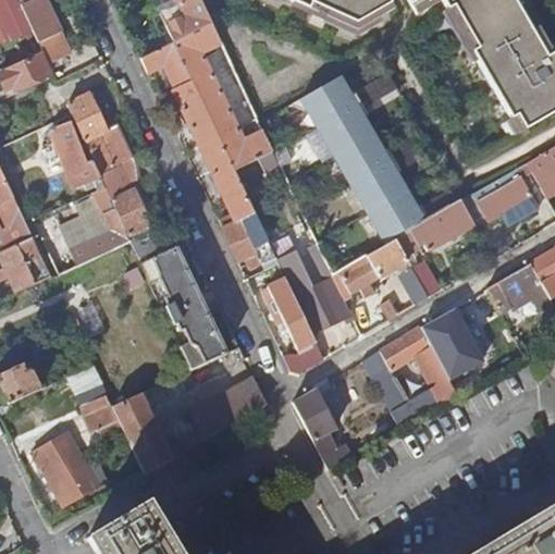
[(0,0),(0,10),(17,2),(16,0),(0,0)]
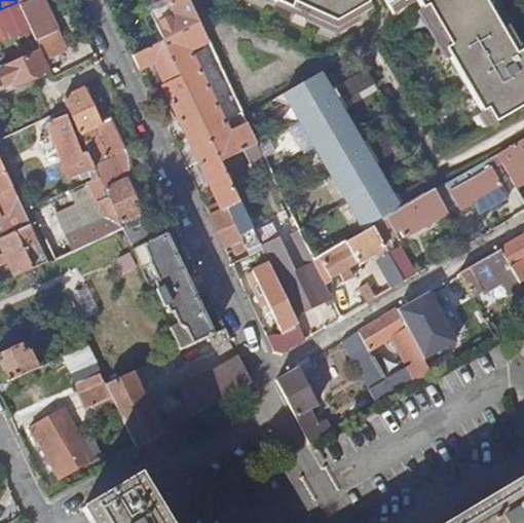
[(17,0),(19,3),(35,39),(45,61),(66,50),(41,0),(17,0)]
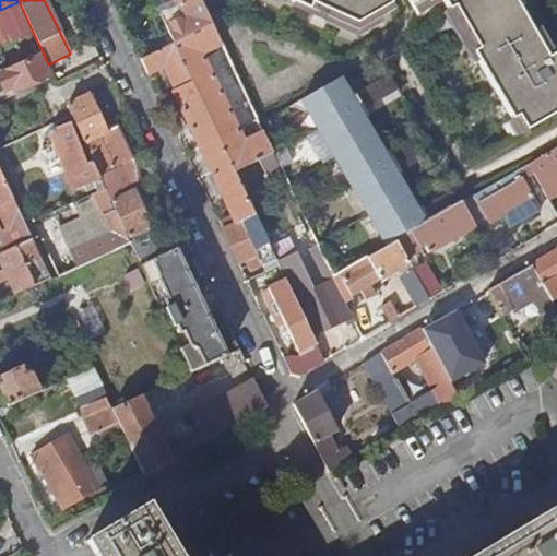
[(177,0),(185,15),(165,24),(173,40),(212,22),(201,0),(177,0)]
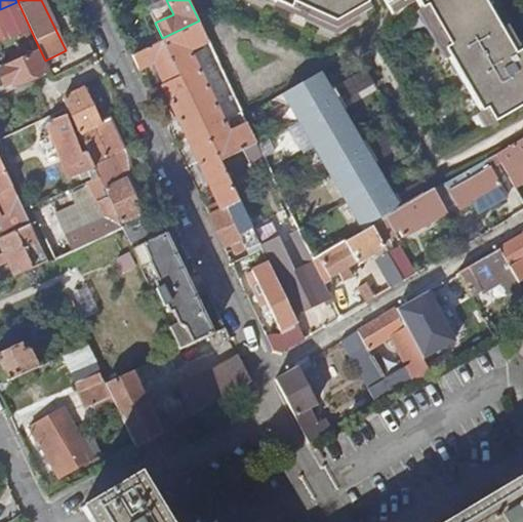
[(274,0),(334,24),(369,4),(367,0),(274,0)]
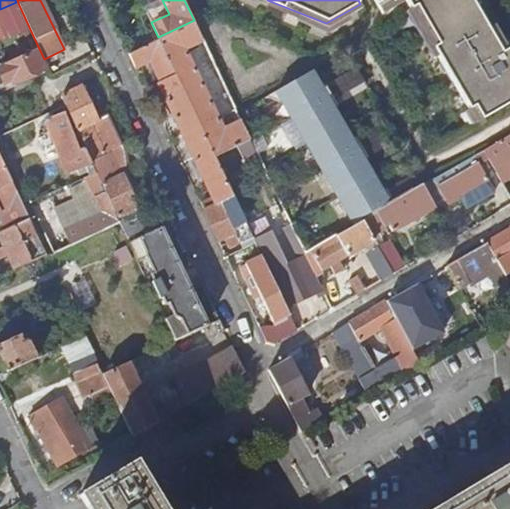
[(374,0),(378,7),(391,0),(406,0),(479,122),(509,103),(509,50),(503,54),(498,46),(506,41),(481,0),(374,0)]
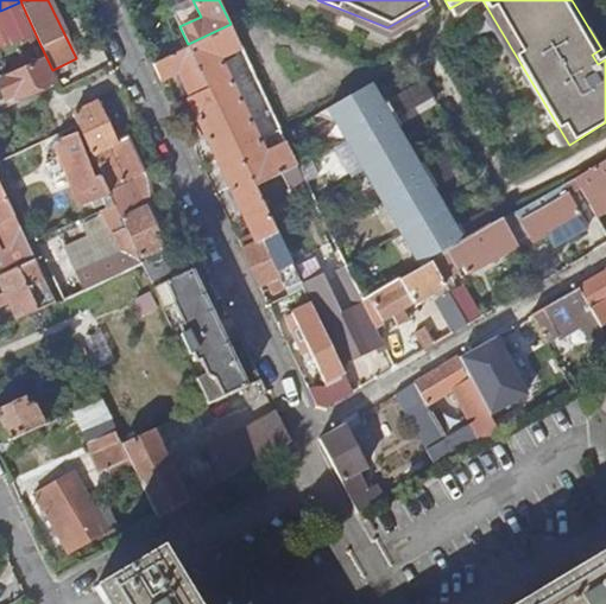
[(0,16),(10,37),(27,27),(17,6),(0,13),(0,16)]
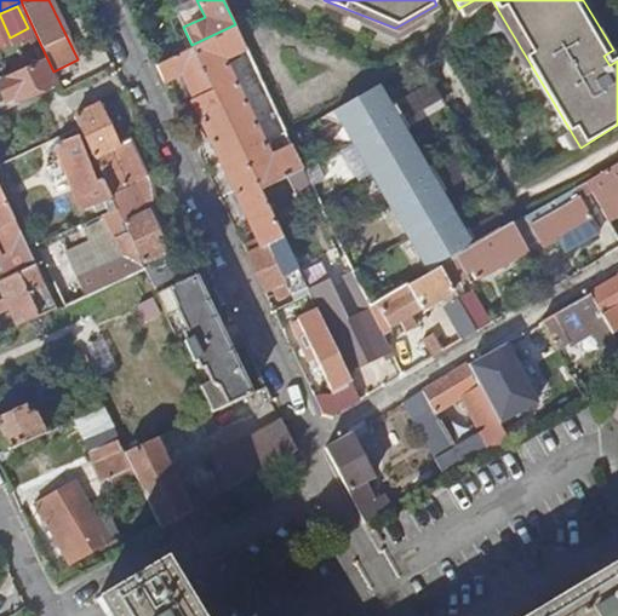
[(242,245),(246,251),(282,234),(261,188),(287,174),(302,166),(276,111),(263,117),(272,137),(280,133),(286,147),(273,154),(269,151),(225,61),(227,56),(245,47),(235,24),(192,45),(156,63),(165,80),(182,72),(194,96),(193,97),(258,236),(242,245)]
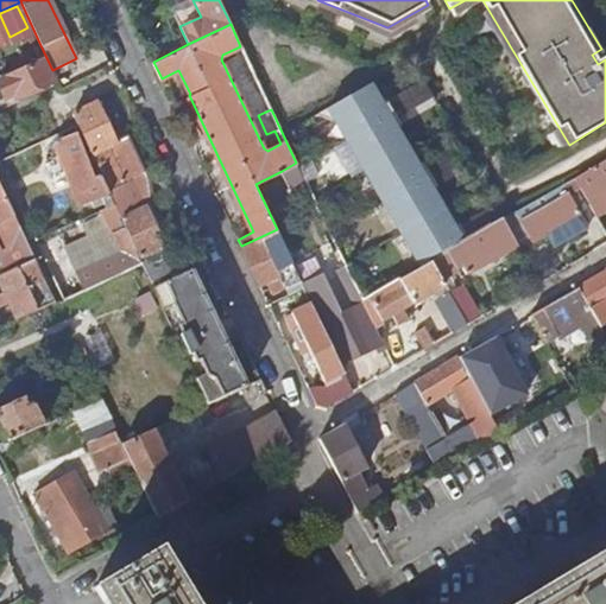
[(180,26),(144,43),(153,62),(188,44),(180,26)]
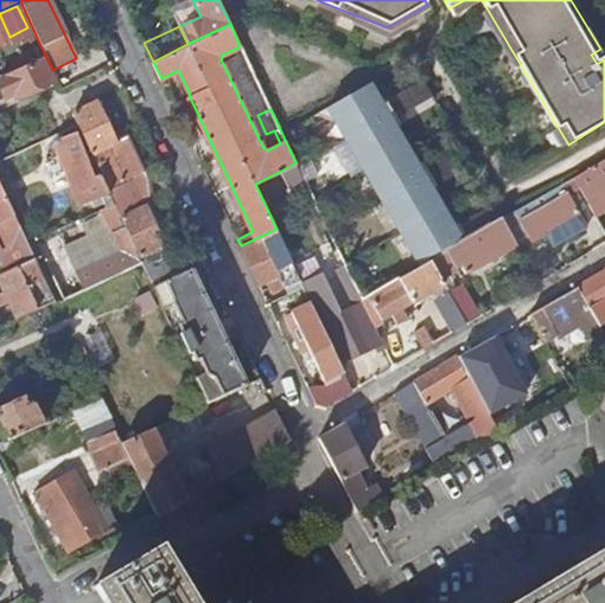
[(0,79),(0,89),(4,97),(14,92),(16,97),(53,79),(44,59),(0,79)]
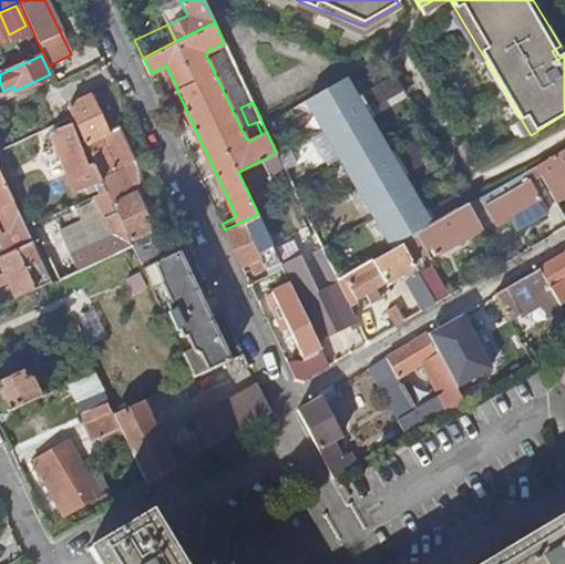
[(236,82),(242,80),(235,65),(230,69),(236,82)]
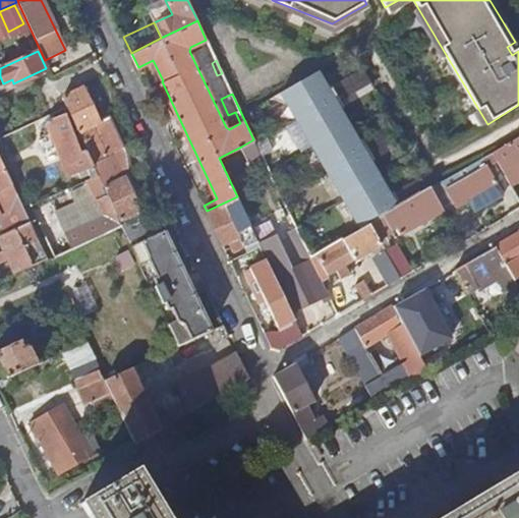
[(316,73),(281,94),(297,120),(333,100),(338,97),(332,87),(327,90),(316,73)]
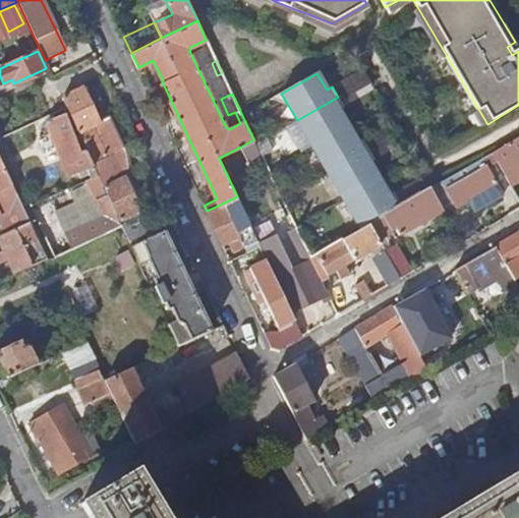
[(112,151),(122,146),(108,115),(98,119),(82,87),(62,97),(87,148),(93,161),(112,151)]
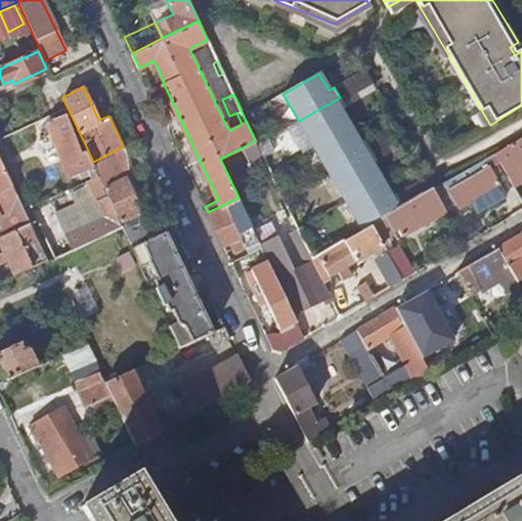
[(335,100),(299,121),(314,147),(350,127),(341,111),(346,107),(340,97),(335,100)]
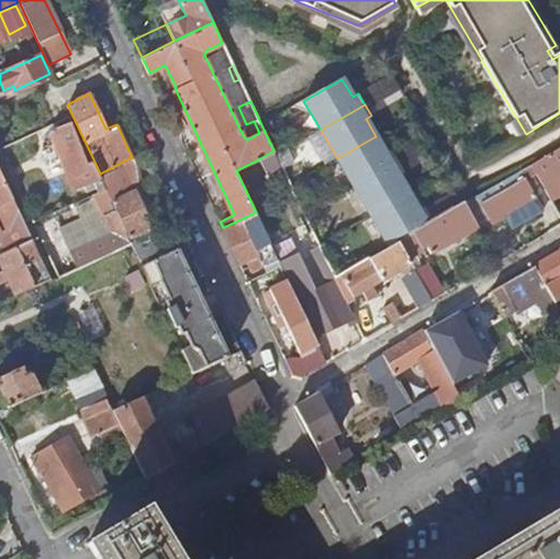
[(73,189),(101,177),(100,174),(93,159),(88,161),(70,121),(49,130),(54,142),(47,144),(49,151),(57,148),(73,189)]
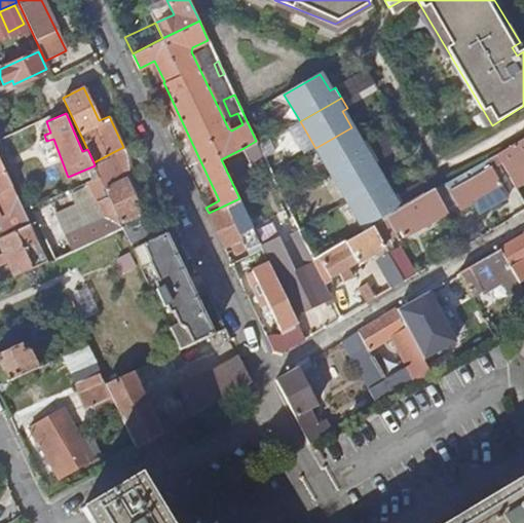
[(351,127),(315,148),(331,175),(367,154),(372,151),(366,141),(361,144),(351,127)]
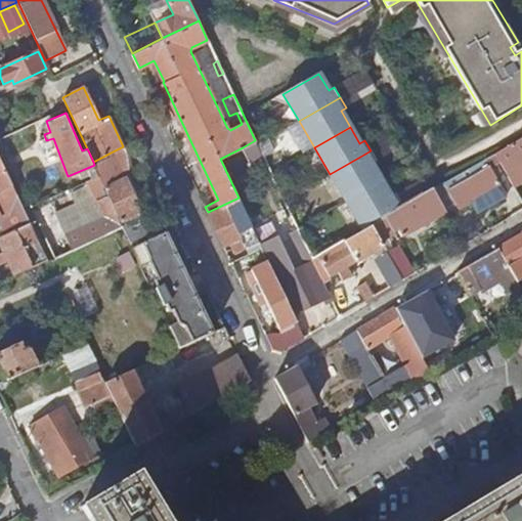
[(521,137),(496,154),(514,183),(521,178),(521,137)]
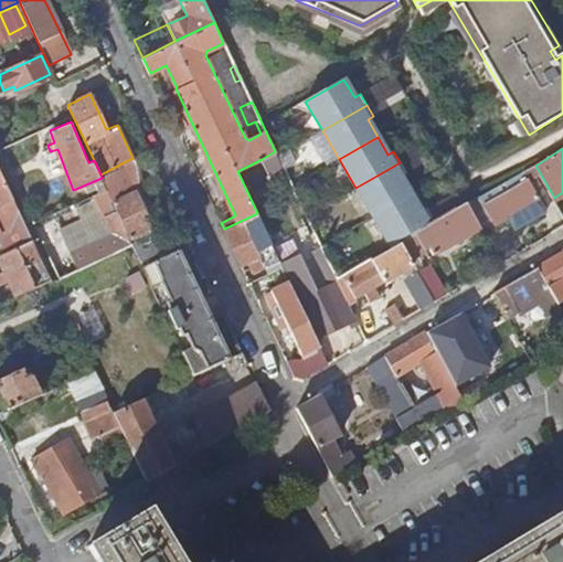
[(275,151),(262,159),(268,172),(282,165),(275,151)]
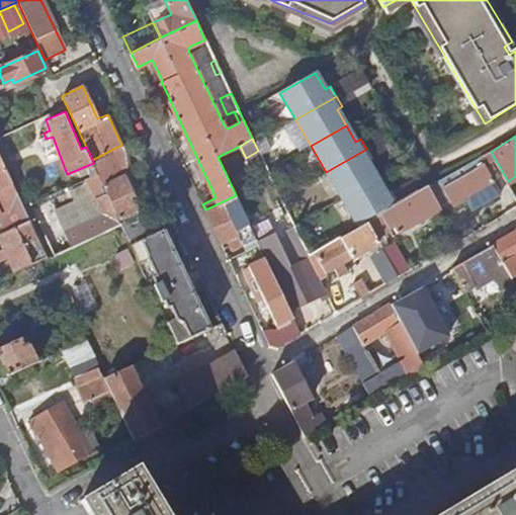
[(111,150),(123,174),(129,172),(125,152),(121,145),(111,150)]
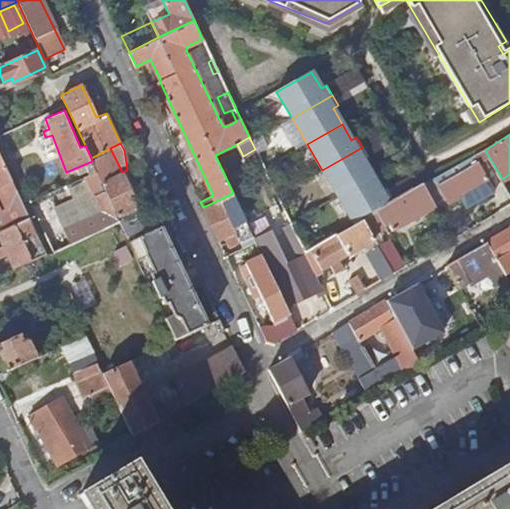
[(357,150),(322,170),(338,196),(373,176),(363,160),(368,157),(362,147),(357,150)]
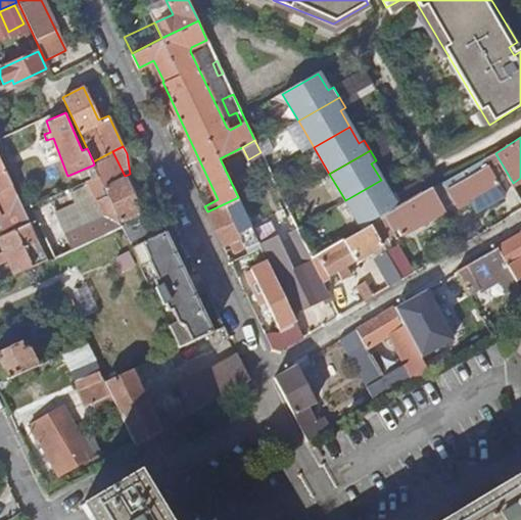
[(104,186),(125,176),(112,151),(93,161),(94,164),(98,174),(104,186)]
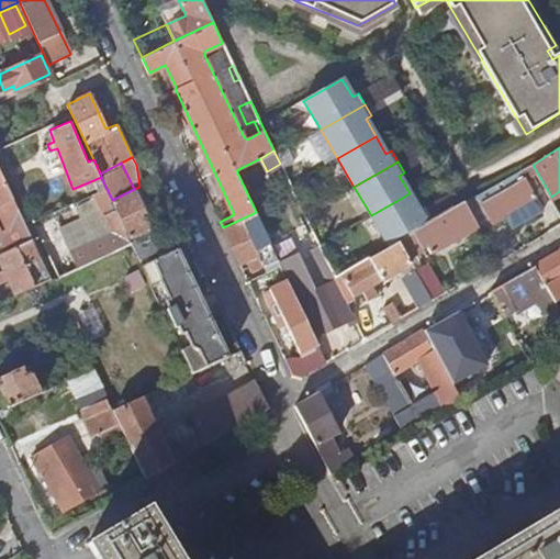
[(477,193),(492,220),(493,221),(508,212),(535,196),(536,196),(519,168),(477,193)]
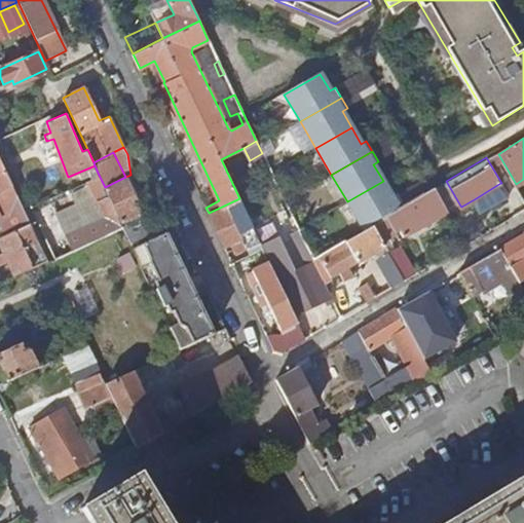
[(0,158),(0,190),(12,185),(0,158)]
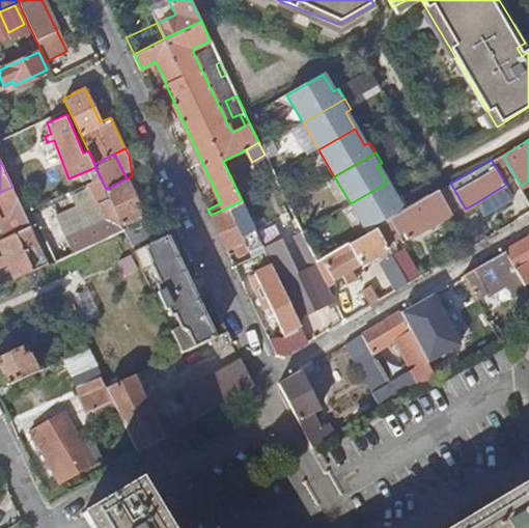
[(89,182),(99,202),(109,197),(106,189),(100,176),(89,182)]
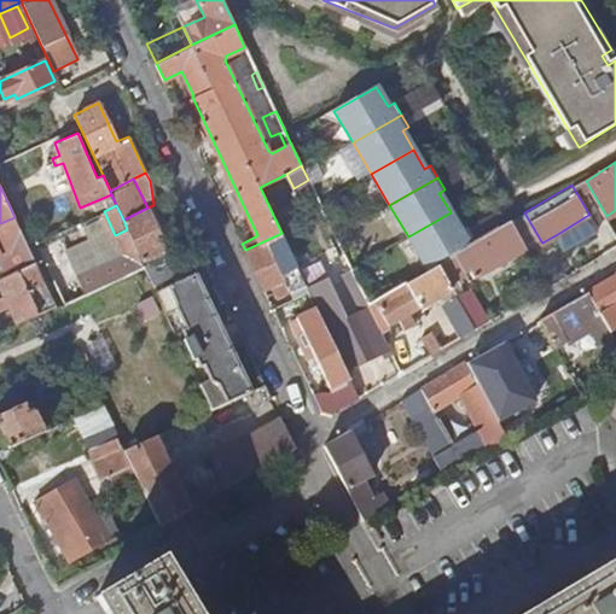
[(145,265),(156,290),(185,276),(179,263),(175,265),(147,208),(123,220),(127,229),(145,265)]
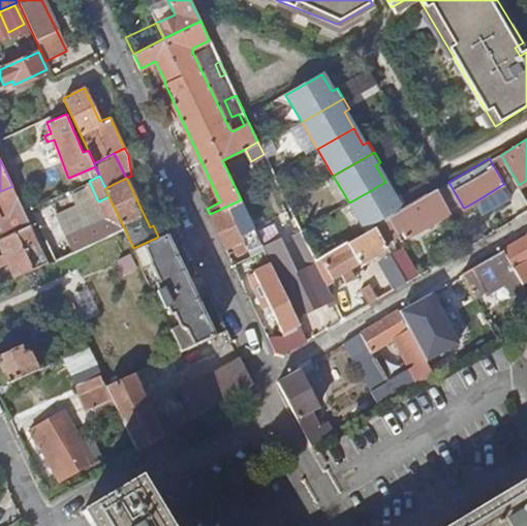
[(365,230),(375,225),(406,207),(400,195),(395,198),(385,182),(349,203),(365,230)]
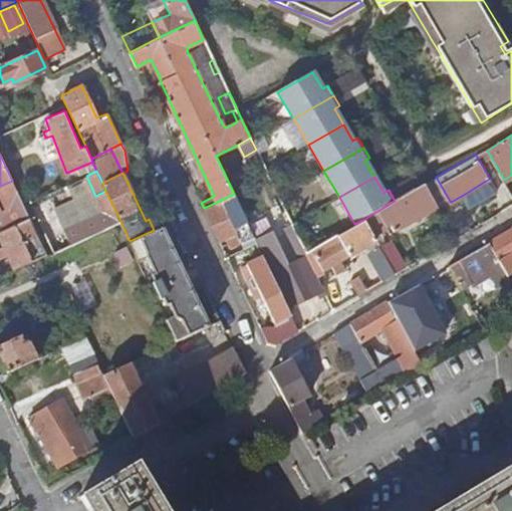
[(425,184),(439,207),(450,201),(436,177),(425,184)]
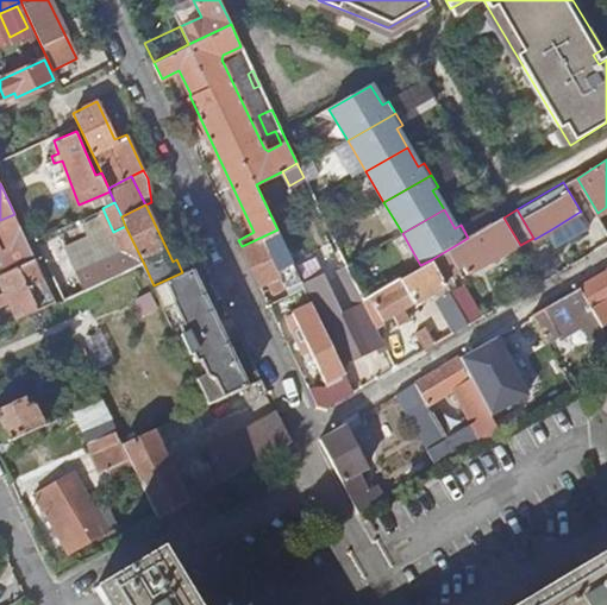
[(586,222),(580,212),(551,229),(556,239),(586,222)]
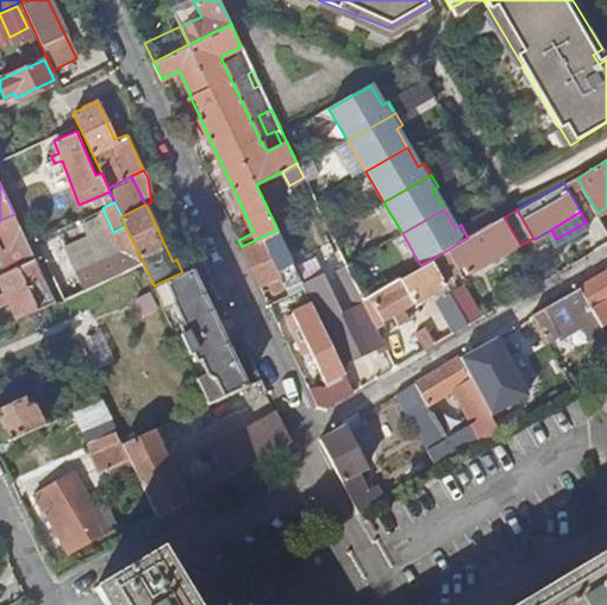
[(432,259),(445,283),(454,278),(451,273),(461,269),(460,268),(463,265),(468,273),(520,245),(504,218),(468,238),(432,259)]
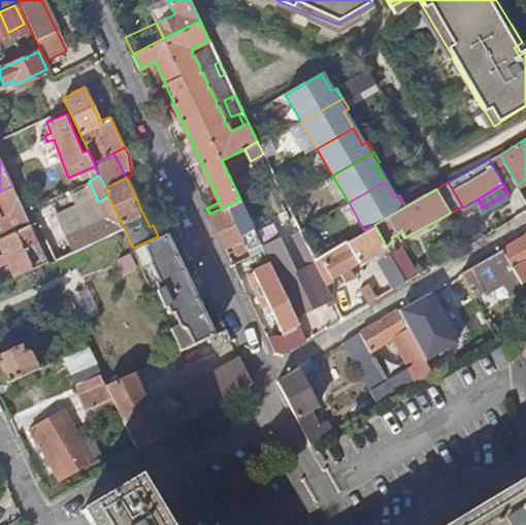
[(66,236),(73,252),(124,227),(108,196),(98,201),(105,217),(66,236)]
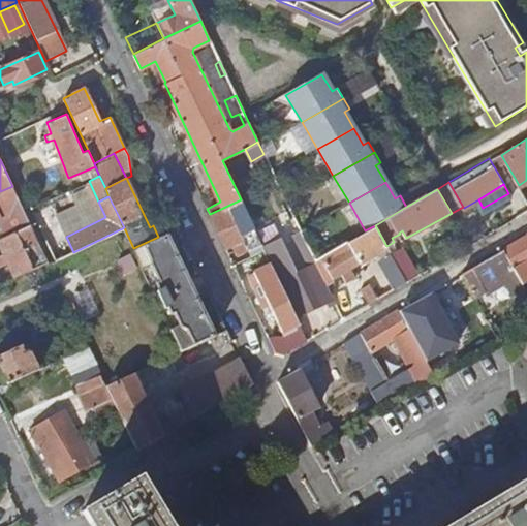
[(210,214),(226,248),(243,240),(236,223),(249,217),(241,199),(210,214)]
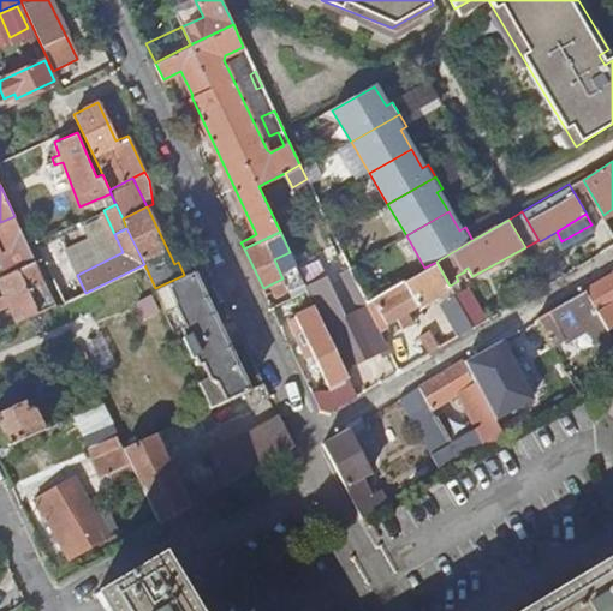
[(7,246),(18,269),(36,259),(29,245),(25,238),(7,246)]
